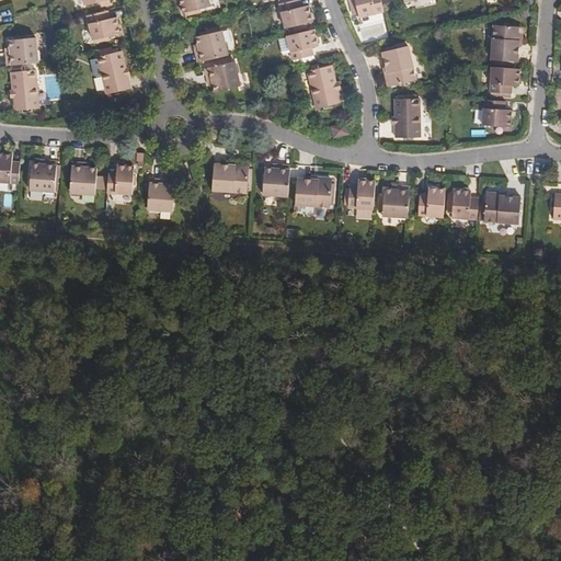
[(207,0),(178,0),(181,14),(209,7),(207,0)]
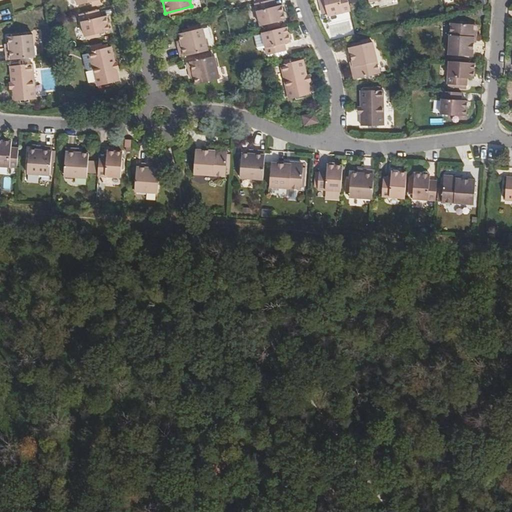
[(273,0),(263,0),(254,2),(259,25),(284,19),(281,4),(274,5),(273,0)]
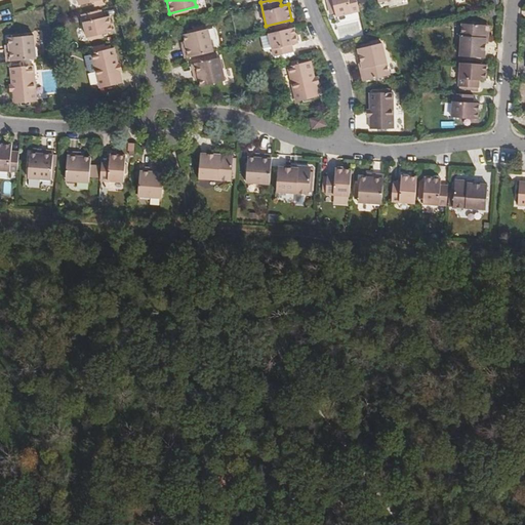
[(332,3),(334,12),(358,6),(356,0),(326,0),(327,4),(332,3)]
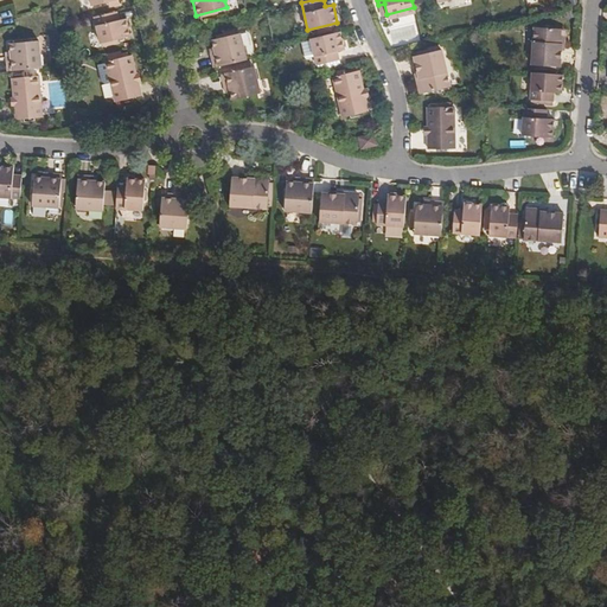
[(116,10),(96,14),(103,42),(133,34),(128,17),(117,19),(116,10)]
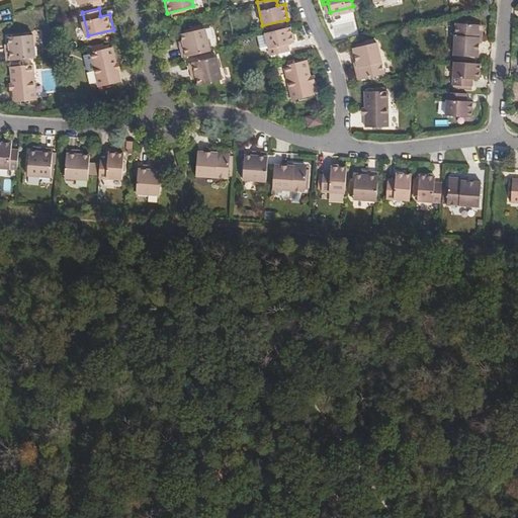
[(477,57),(478,40),(478,36),(482,32),(482,27),(479,23),(454,22),(452,55),(477,57)]
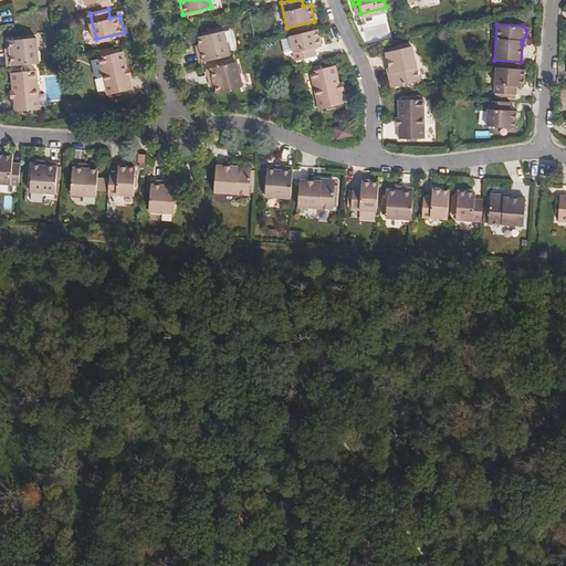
[(197,34),(198,42),(199,46),(196,48),(199,62),(229,55),(222,28),(197,34)]
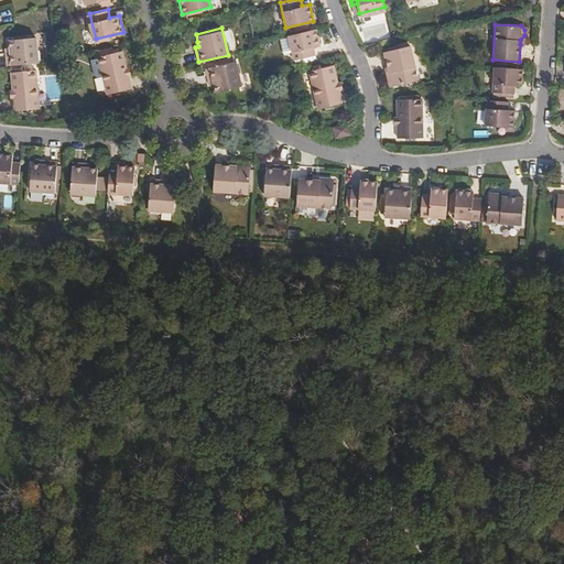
[(320,45),(315,28),(288,34),(293,60),(314,55),(312,47),(320,45)]
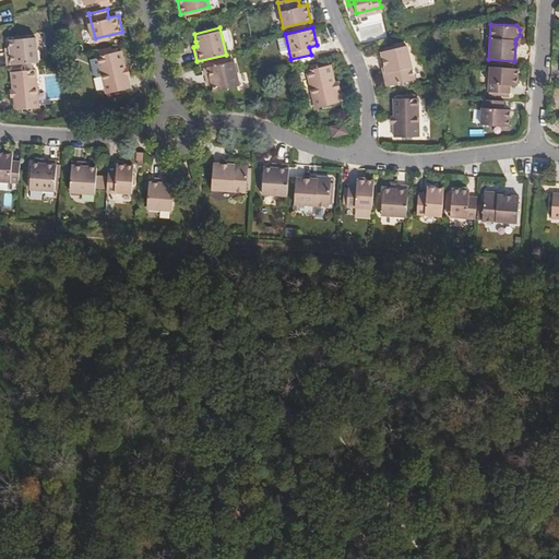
[(8,64),(39,61),(37,36),(10,38),(11,47),(11,50),(7,50),(8,64)]
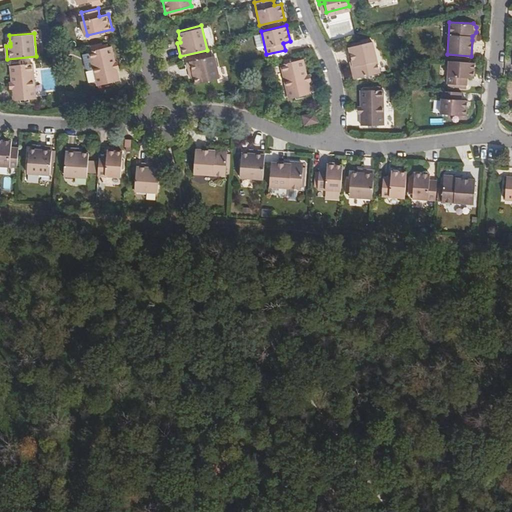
[(354,64),(351,68),(353,75),(356,77),(380,71),(372,40),(348,46),(352,60),(354,64)]
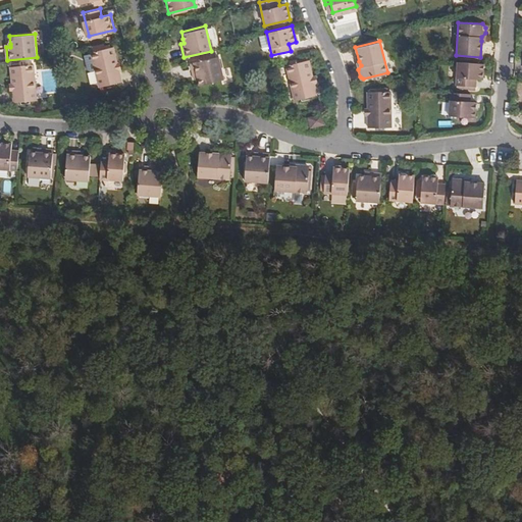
[(117,64),(115,58),(113,47),(90,52),(99,87),(121,82),(117,64)]
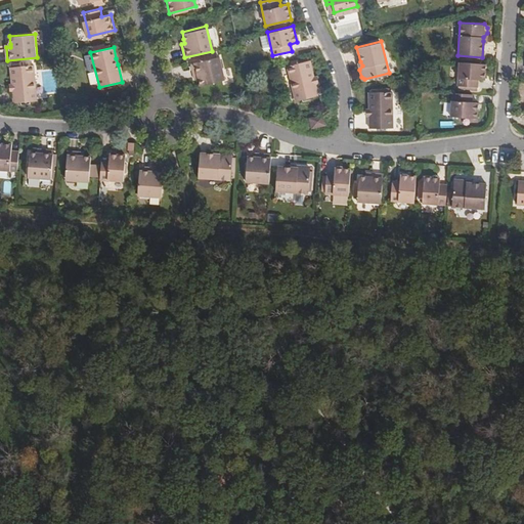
[(191,62),(194,74),(198,73),(199,76),(201,84),(226,78),(220,55),(191,62)]
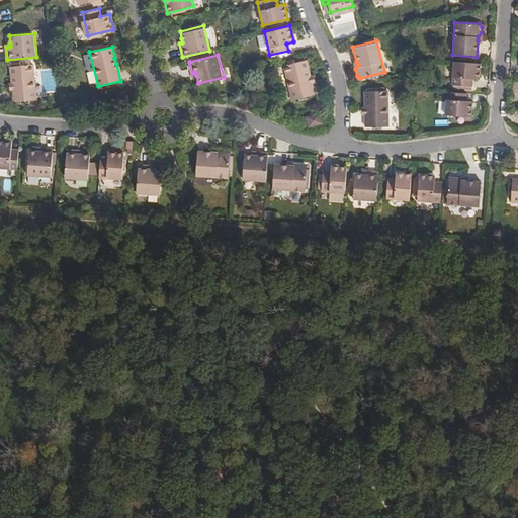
[(310,77),(309,72),(306,60),(283,65),(291,99),(314,94),(310,77)]
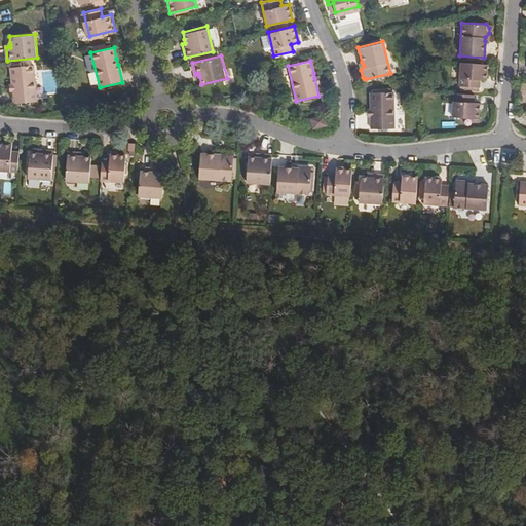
[(487,80),(488,64),(460,62),(458,85),(476,87),(477,79),(487,80)]
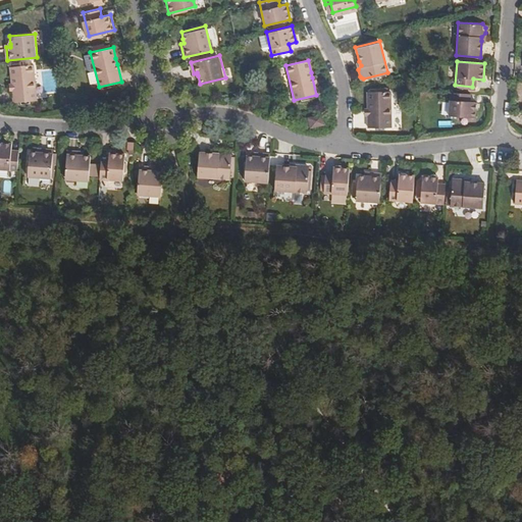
[(10,66),(11,83),(12,90),(13,102),(38,100),(35,64),(10,66)]
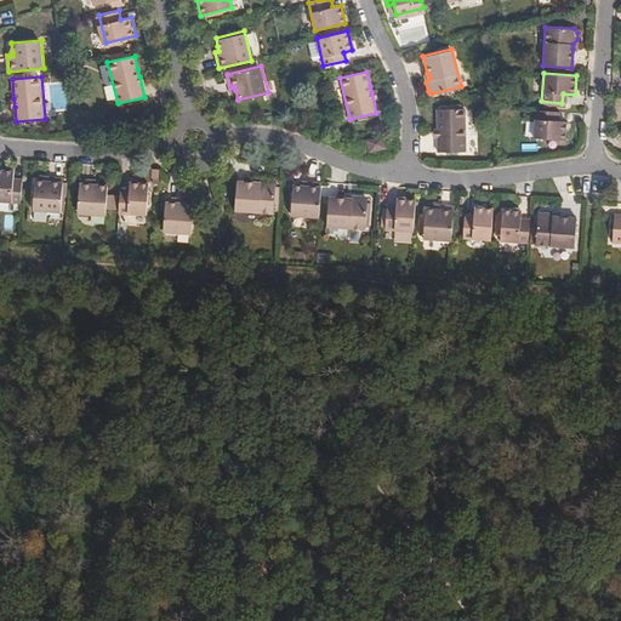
[(437,108),(437,127),(437,135),(437,151),(463,151),(465,108),(437,108)]
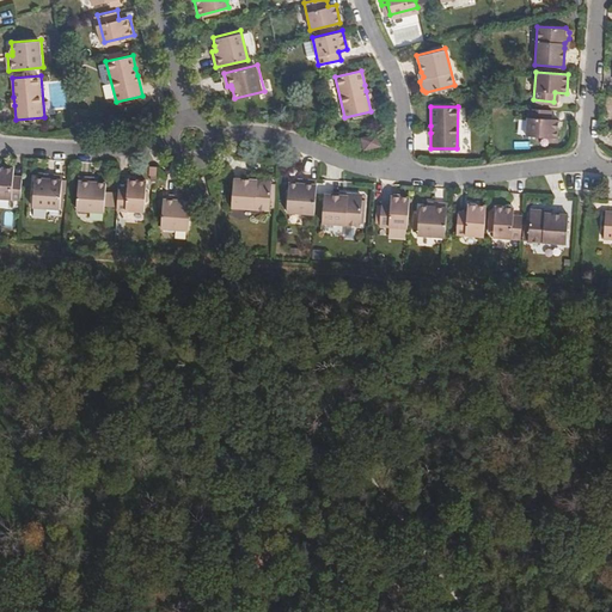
[(550,118),(551,109),(528,108),(527,135),(561,138),(561,120),(550,118)]
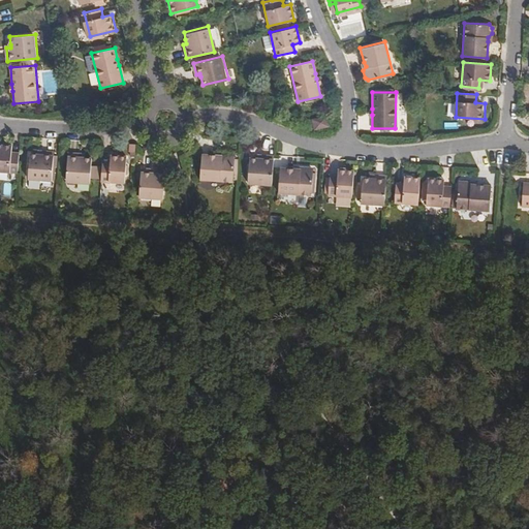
[(329,126),(325,116),(312,120),(314,129),(329,126)]
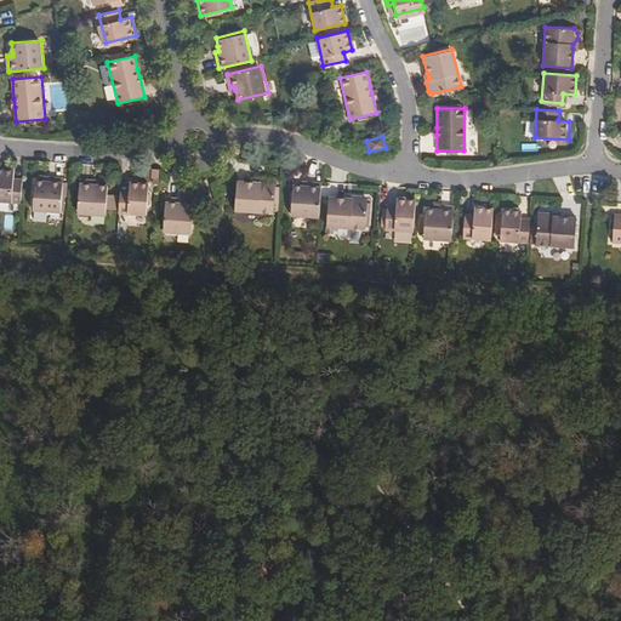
[(0,198),(20,200),(21,180),(11,180),(12,169),(0,166),(0,198)]
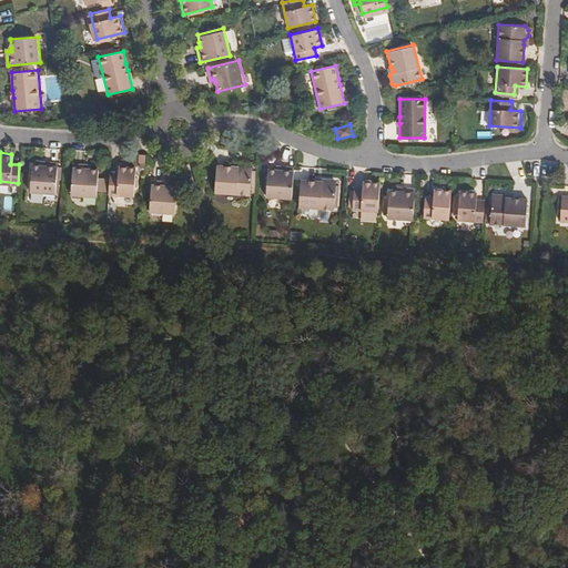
[(44,165),(41,165),(32,164),(30,192),(56,193),(58,162),(44,161),(44,165)]
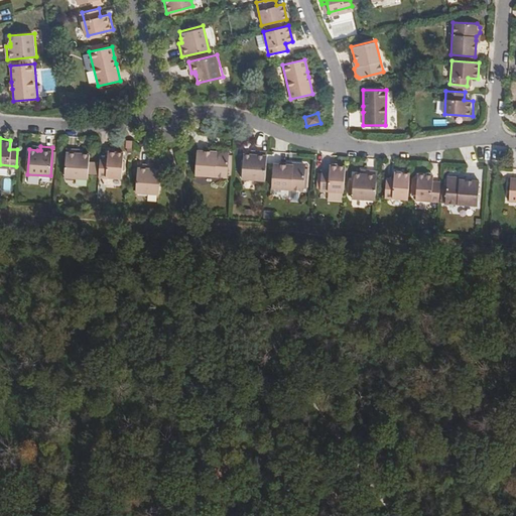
[(90,153),(82,153),(78,153),(79,149),(66,148),(63,177),(88,178),(90,153)]
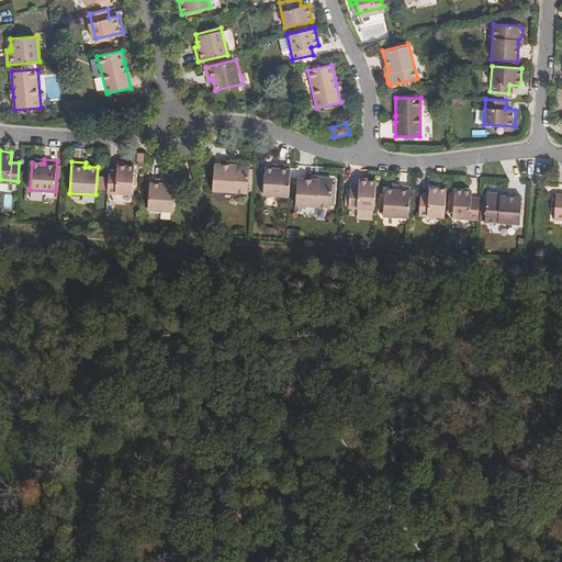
[(116,172),(108,172),(107,191),(133,192),(134,165),(116,164),(116,172)]
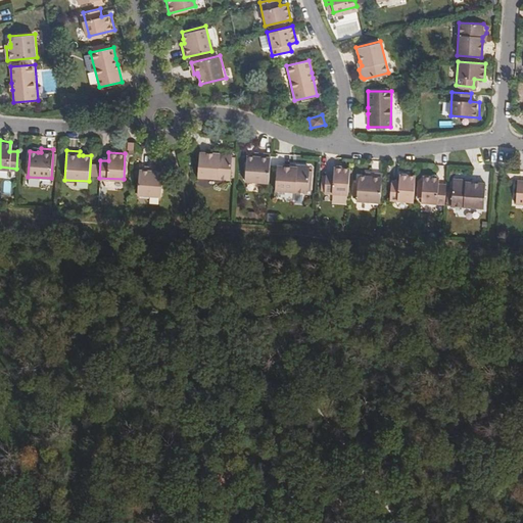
[(229,152),(222,152),(219,154),(215,154),(198,153),(196,178),(230,180),(232,156),(229,152)]
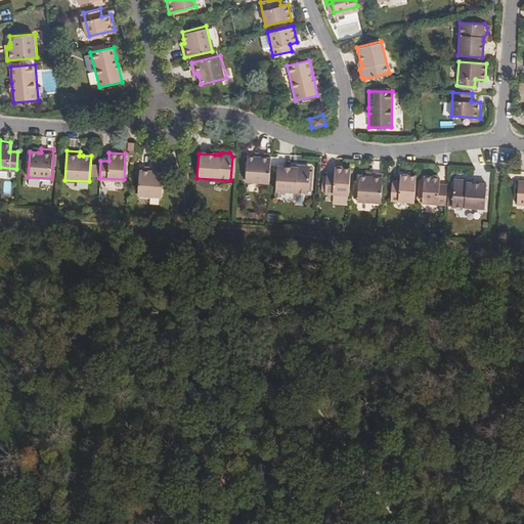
[(245,183),(268,185),(270,155),(258,155),(258,159),(254,159),(247,158),(245,183)]
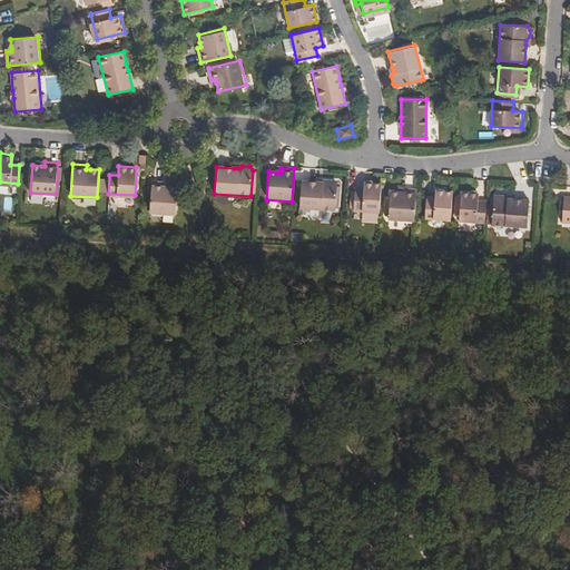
[(334,180),(326,180),(323,183),(318,183),(302,182),(300,209),(335,212),(337,185),(334,180)]
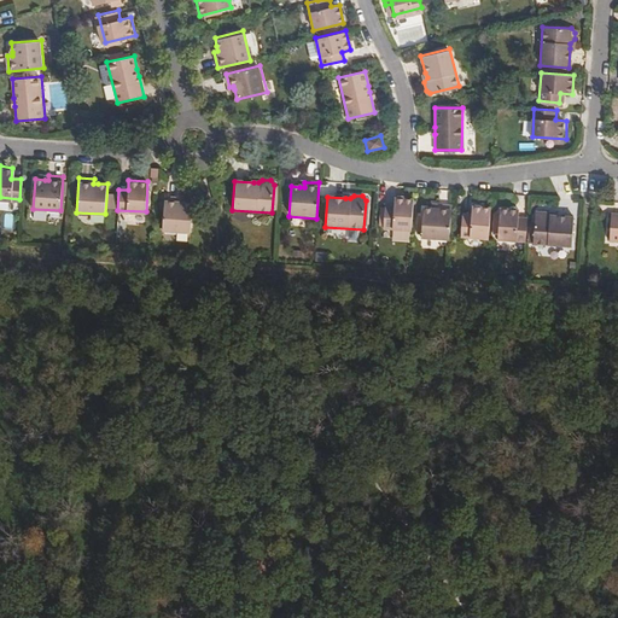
[(179,202),(179,197),(164,197),(163,232),(191,233),(192,203),(182,202),(179,202)]
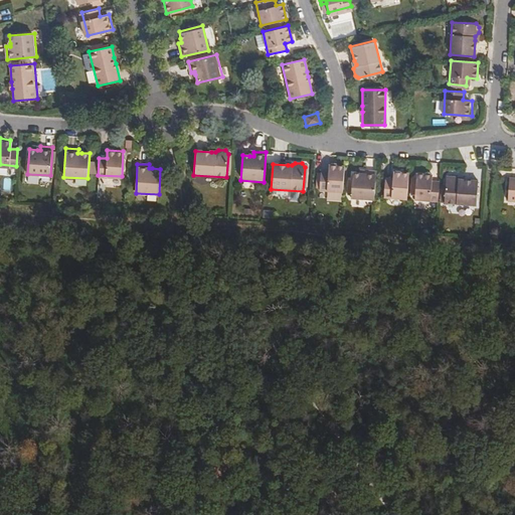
[(342,192),(344,167),(329,166),(328,172),(320,172),(318,191),(342,192)]
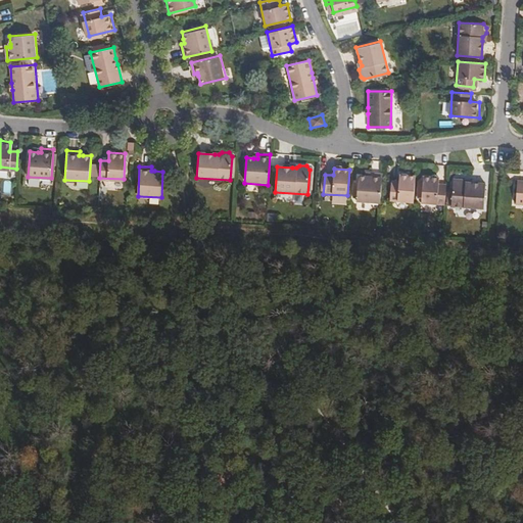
[(354,203),(379,204),(381,176),(369,175),(369,178),(365,178),(357,177),(354,203)]
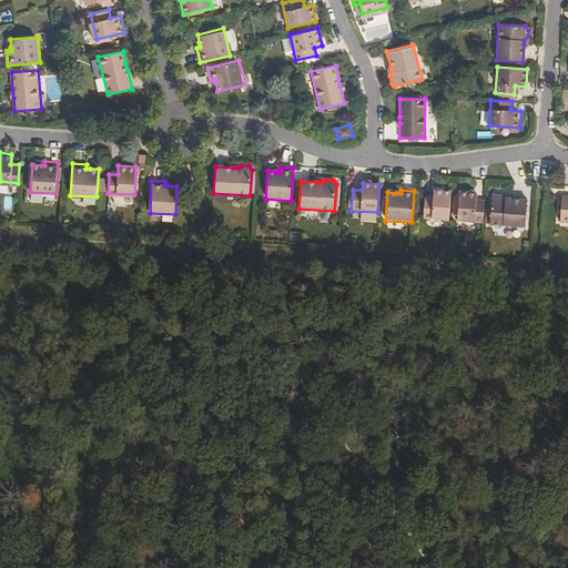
[(448,221),(450,192),(432,191),(432,199),(424,198),(422,219),(448,221)]
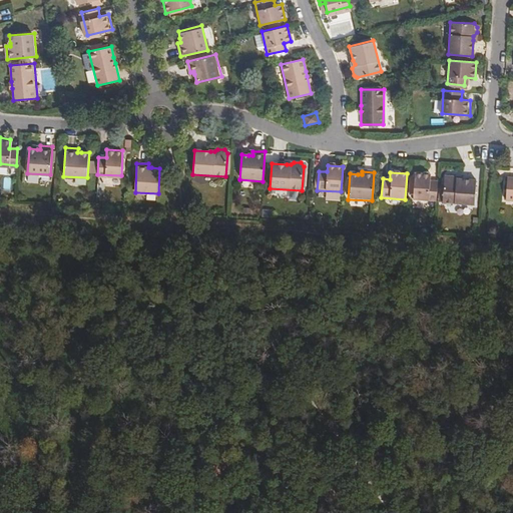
[(412,199),(436,200),(437,181),(429,181),(429,174),(414,173),(412,199)]
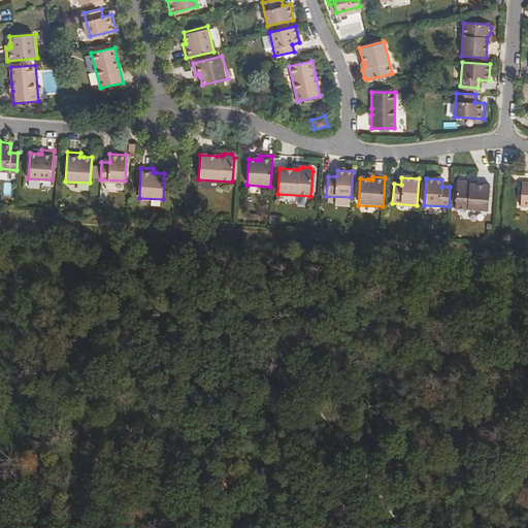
[(489,187),(473,186),(469,186),(465,183),(458,182),(456,185),(454,209),(487,211),(489,187)]
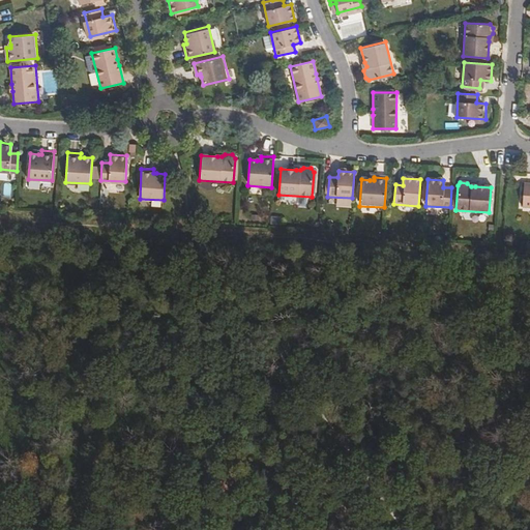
[(529,184),(522,184),(521,208),(529,208),(529,184)]
